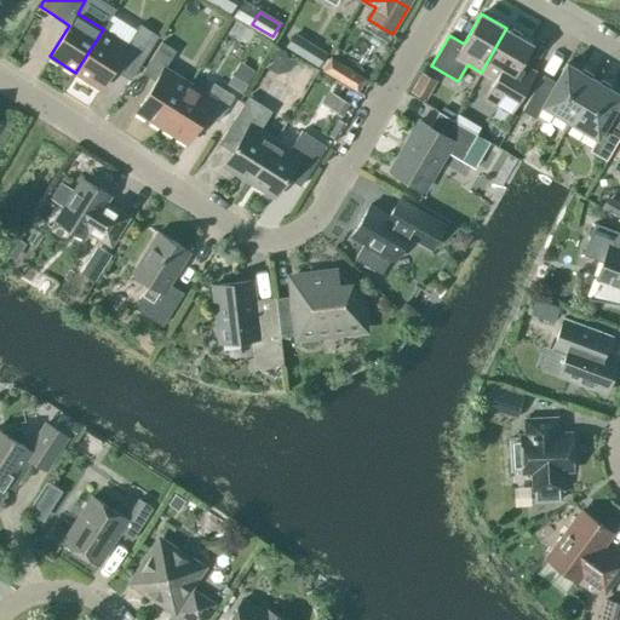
[(103,29),(75,73),(101,89),(113,68),(130,79),(158,35),(141,24),(127,45),(103,29)]
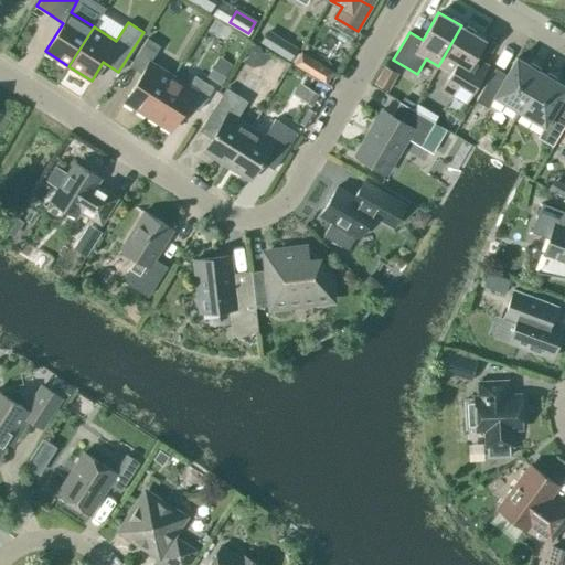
[(461,25),(438,66),(451,73),(443,88),(466,103),(482,75),(469,67),(486,40),(461,25)]
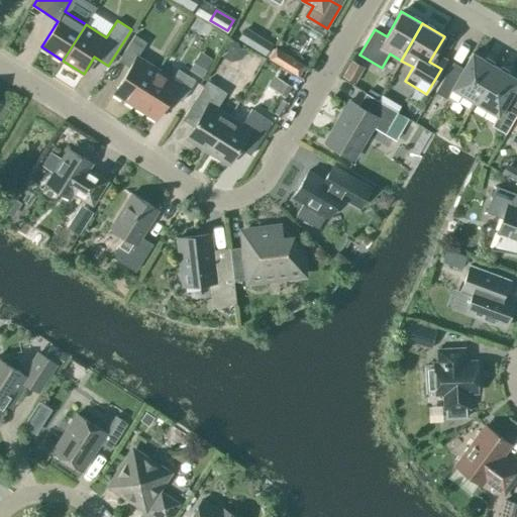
[(239,37),(253,46),(259,37),(244,29),(239,37)]
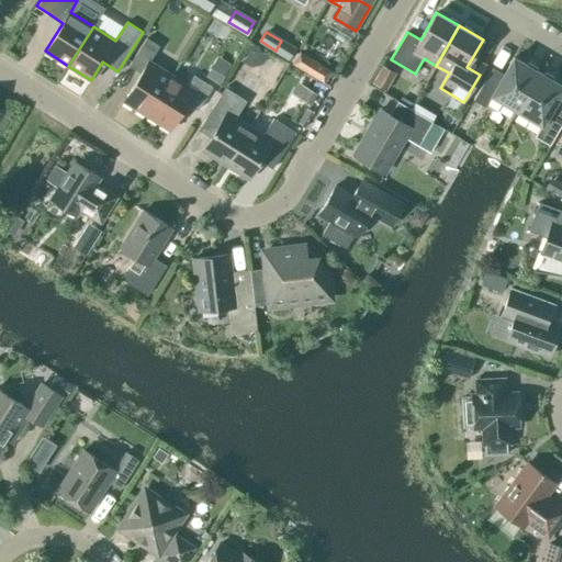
[(147,115),(171,76),(149,62),(159,46),(146,38),(130,66),(142,74),(124,101),(147,115)]
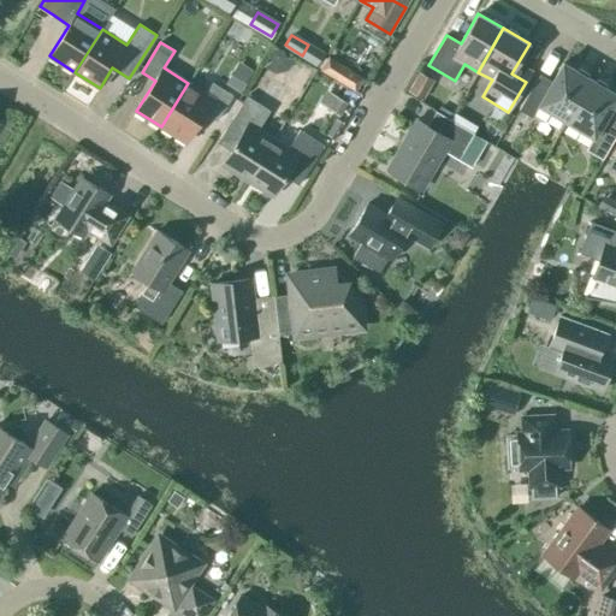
[(363,77),(327,55),(319,70),(355,92),(363,77)]
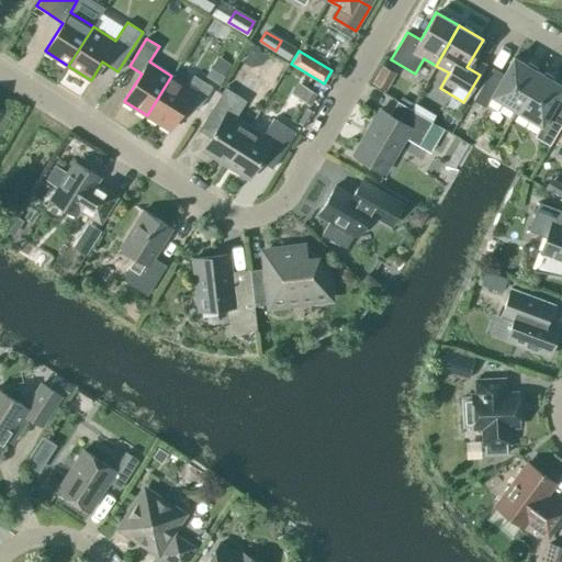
[(492,96),(517,110),(539,72),(514,57),(502,78),(490,71),(473,100),(485,107),(492,96)]
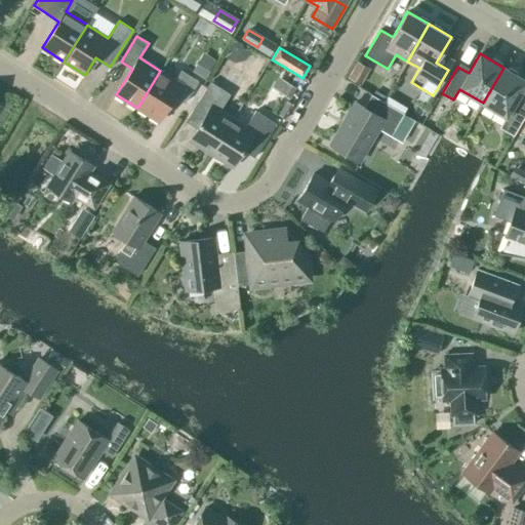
[(370,68),(357,61),(348,77),(361,85),(370,68)]
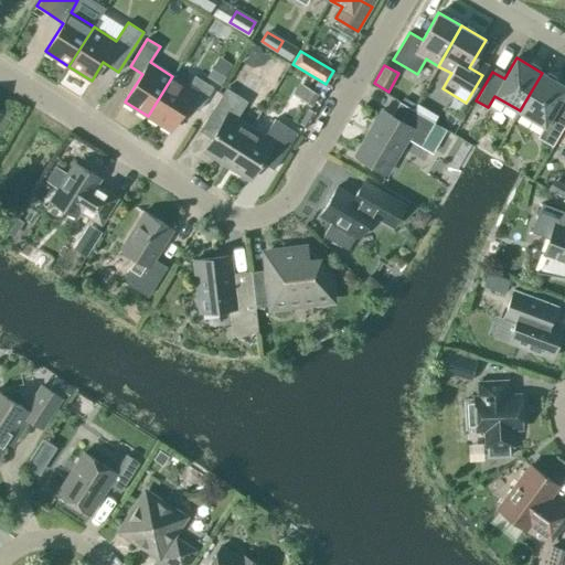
[(564,91),(564,86),(542,73),(520,110),(545,126),(537,137),(553,146),(564,124),(564,114),(555,108),(564,91)]
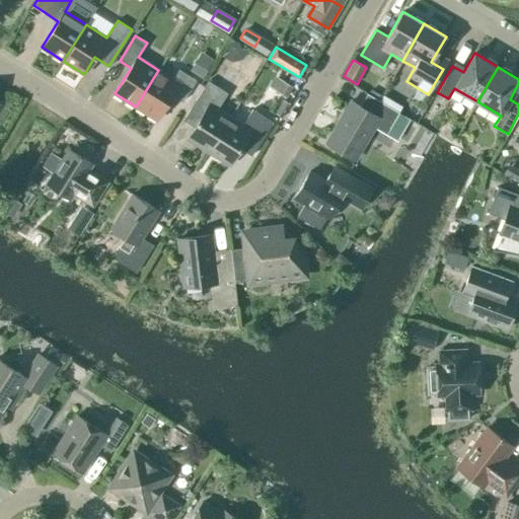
[(172,79),(158,70),(136,106),(156,120),(172,94),(182,101),(196,80),(179,69),(172,79)]
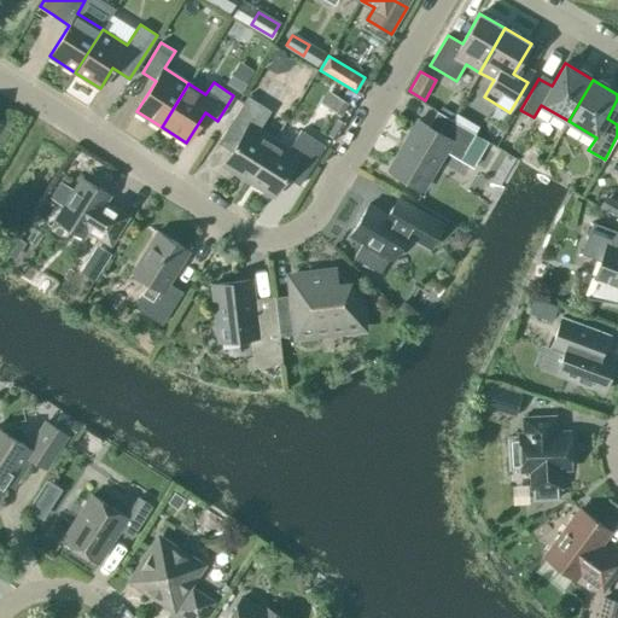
[(331,108),(342,114),(349,101),(338,95),(331,108)]
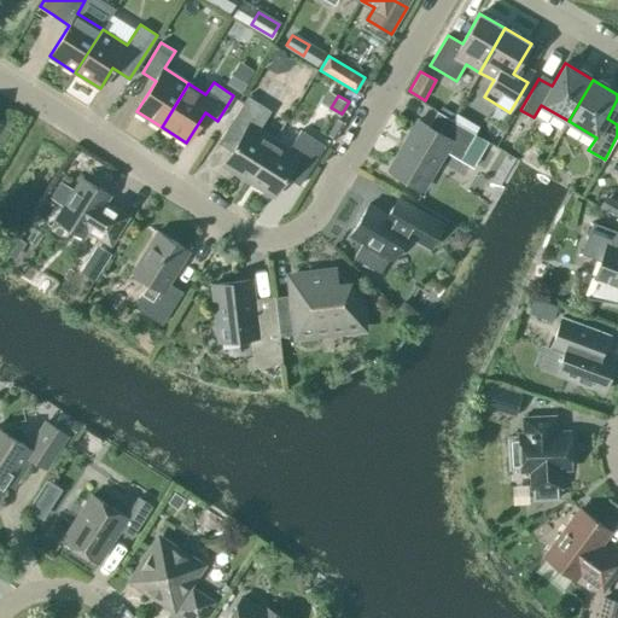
[(248,181),(274,139),(260,129),(267,117),(244,103),(219,143),(233,152),(223,165),(248,181)]
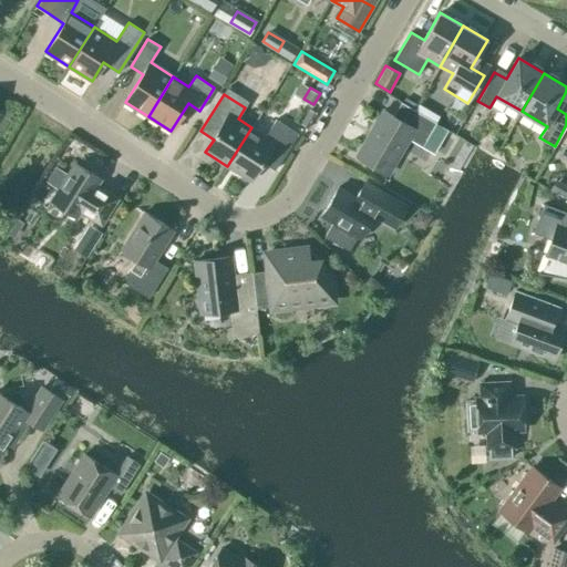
[(425,140),(436,122),(402,102),(393,116),(383,110),(357,155),(388,174),(412,132),(425,140)]
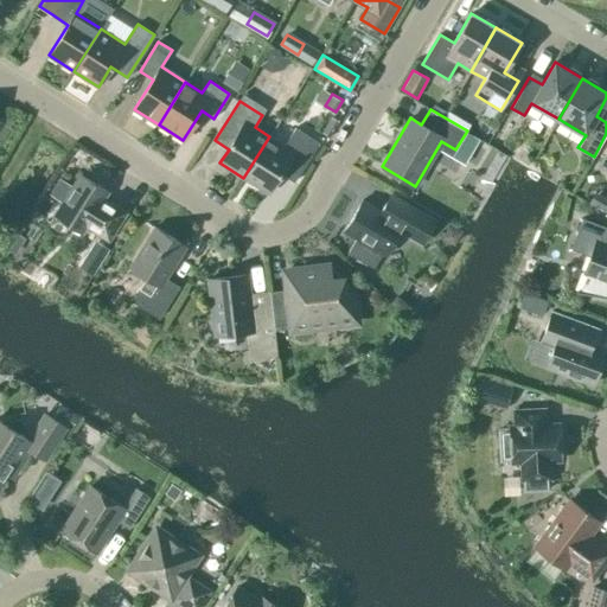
[(269,136),(243,178),(267,193),(280,173),(294,181),(319,142),(295,127),(285,145),(269,136)]
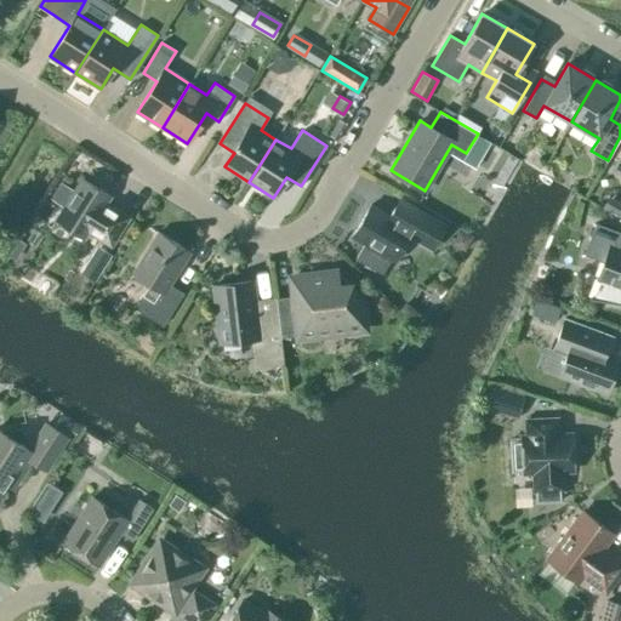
[(104,206),(110,197),(86,181),(79,182),(58,215),(60,222),(85,238),(89,232),(110,246),(130,217),(113,206),(110,211),(104,206)]
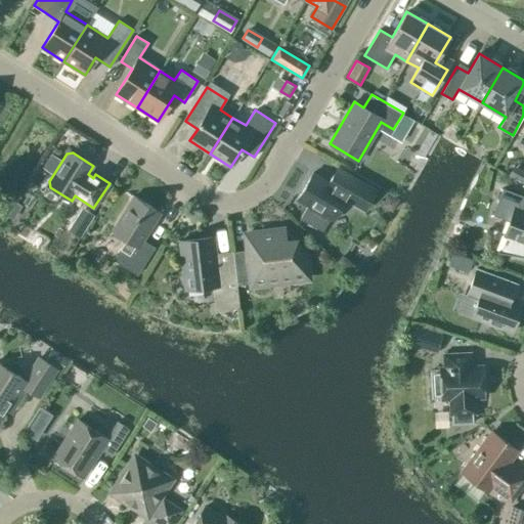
[(95,174),(110,183),(93,166),(88,174),(93,178),(95,174)]
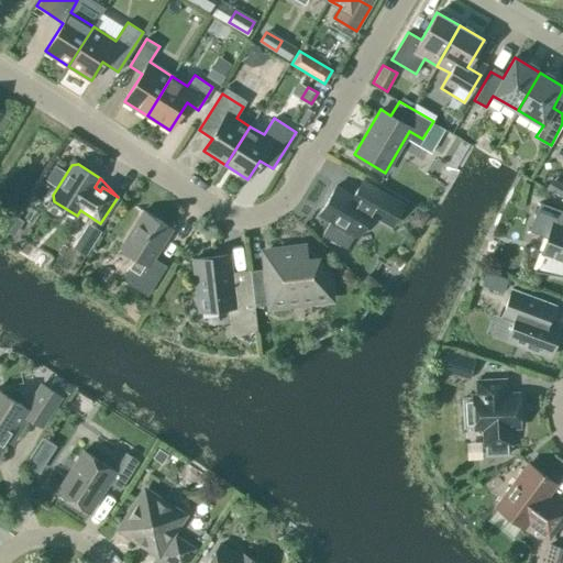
[(346,247),(354,234),(357,236),(373,210),(394,222),(404,205),(373,187),(364,202),(335,186),(319,214),(331,221),(322,234),(346,247)]
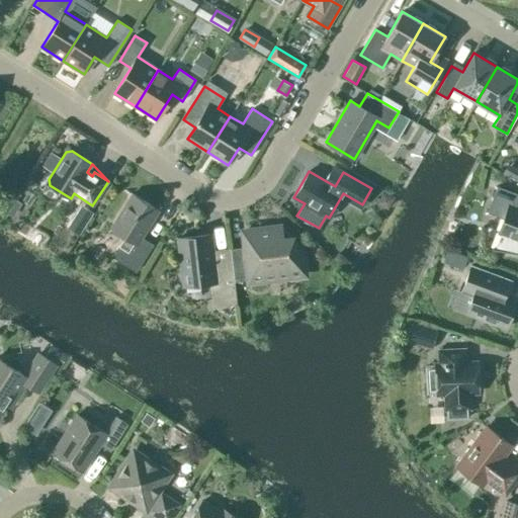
[(517,193),(497,186),(488,212),(504,219),(499,232),(517,239),(517,193)]
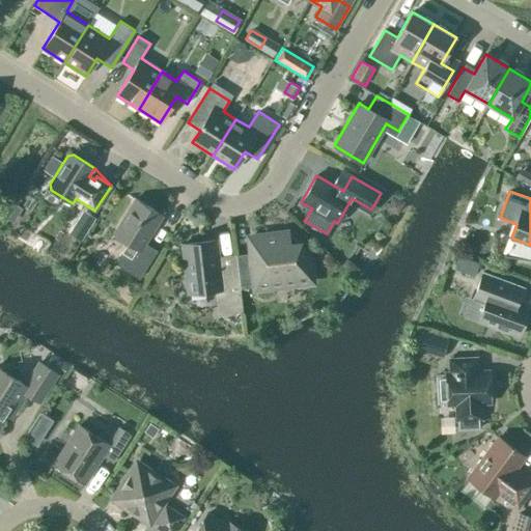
[(115,262),(139,278),(157,250),(145,243),(162,216),(135,198),(113,233),(128,242),(115,262)]
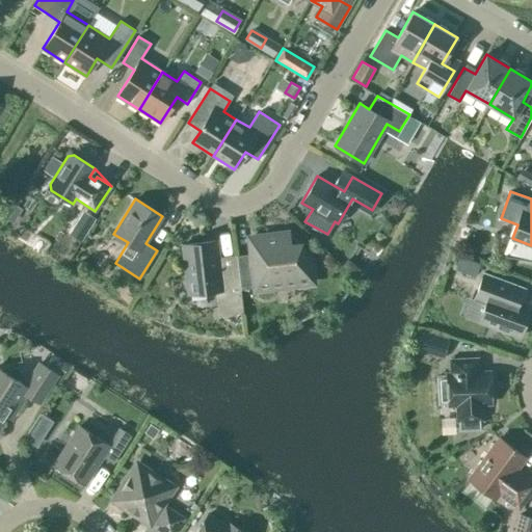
[(251,254),(237,256),(238,269),(240,289),(256,288),(256,290),(259,295),(264,298),(269,297),(273,293),(274,288),(274,287),(312,282),(309,255),(289,233),(249,238),(251,254)]
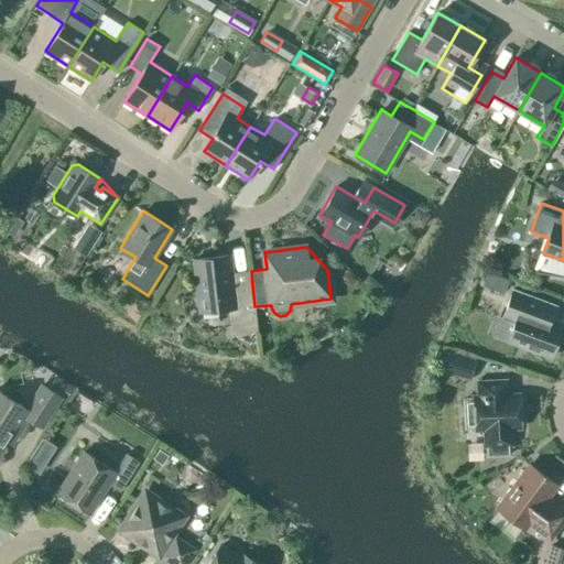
[(255,306),(252,285),(234,288),(229,256),(194,260),(199,311),(228,307),(231,334),(258,332),(255,306)]
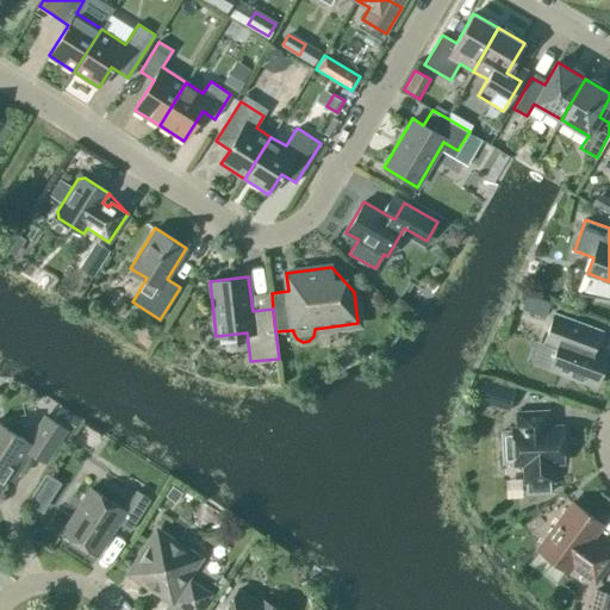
[(551,302),(527,293),(521,307),(545,317),(551,302)]
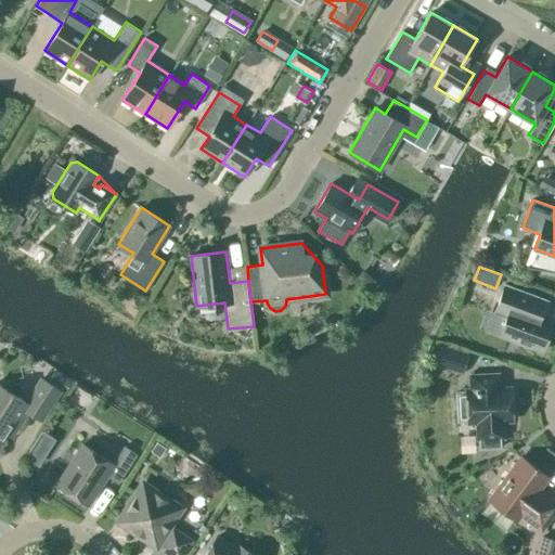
[(541,315),(547,300),(504,284),(494,311),(506,315),(499,335),(542,351),(554,320),(541,315)]
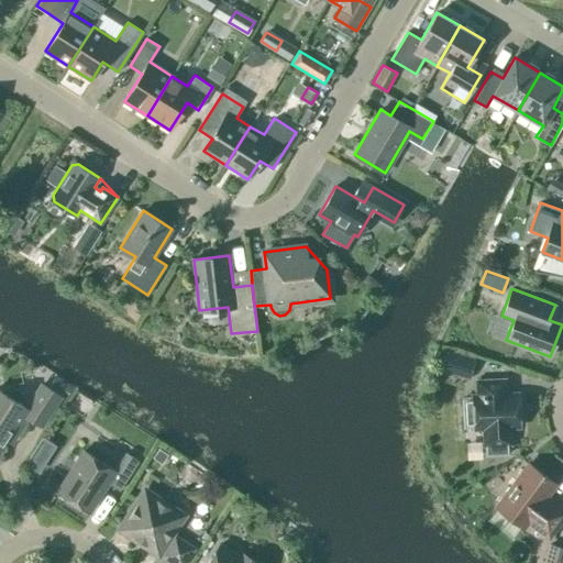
[(445,349),(440,371),(470,378),(475,357),(445,349)]
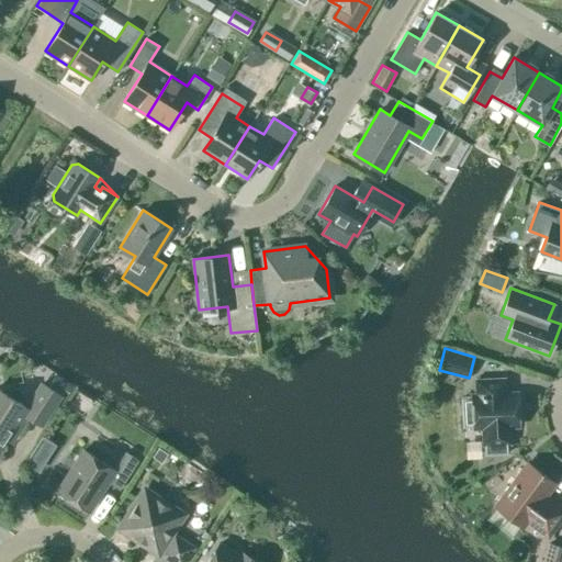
[(510,442),(509,425),(518,425),(516,394),(505,394),(505,379),(476,380),(476,395),(472,396),(474,427),(483,426),(483,444),(484,456),(509,454),(508,442),(510,442)]
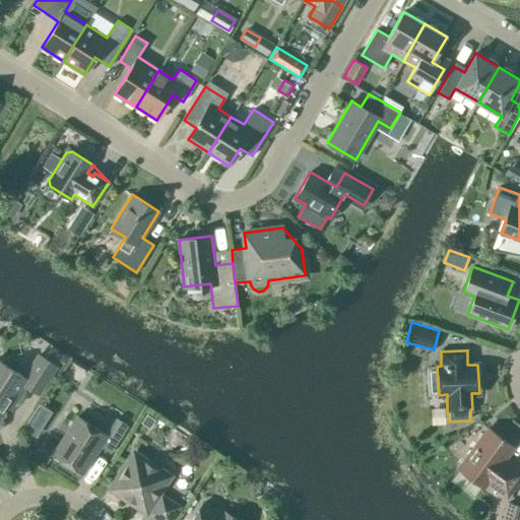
[(24,377),(0,361),(0,415),(4,409),(3,408),(9,398),(14,402),(25,385),(39,393),(56,366),(39,354),(24,377)]
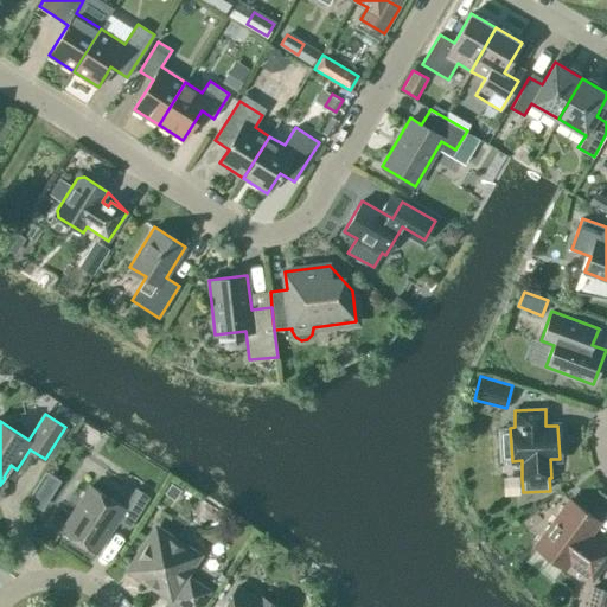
[(46,474),(29,505),(45,516),(64,484),(46,474)]
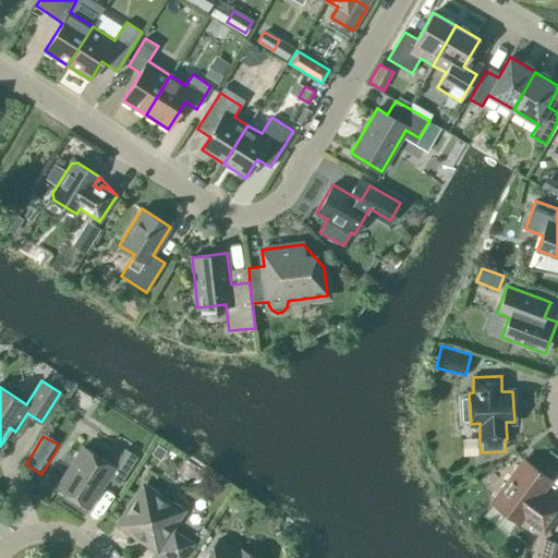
[(119,486),(137,457),(124,448),(113,466),(83,447),(58,486),(89,506),(107,478),(119,486)]
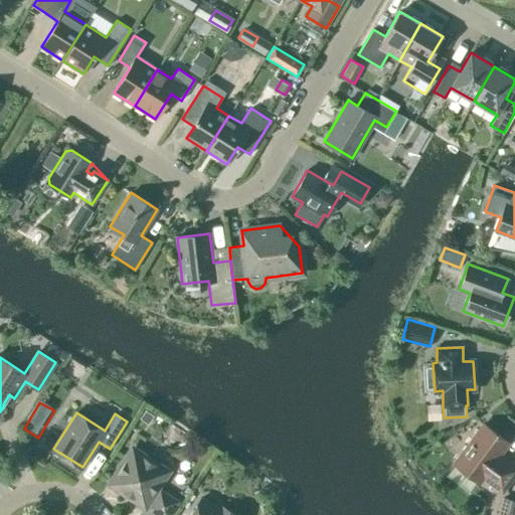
[(502,491),(514,473),(514,464),(512,462),(509,463),(499,455),(508,443),(483,424),(455,464),(479,482),(483,477),(502,491)]
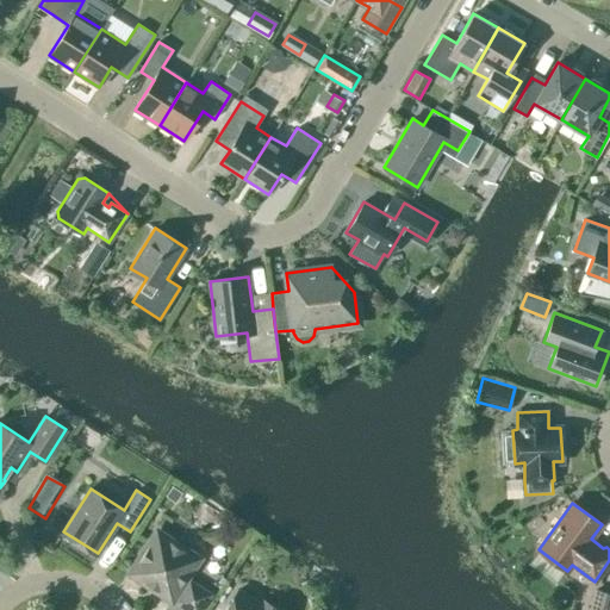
[(190,609),(199,609),(210,593),(190,580),(186,585),(181,583),(197,558),(156,533),(131,572),(172,598),(173,595),(178,598),(176,601),(190,609)]
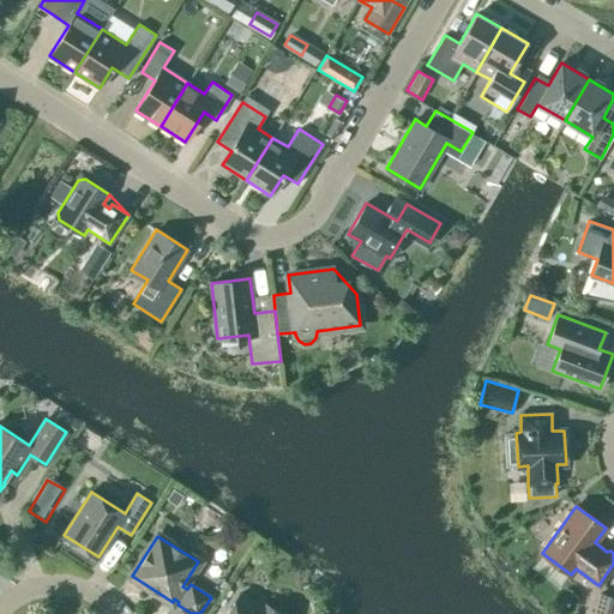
[(613,613),(613,595),(597,591),(591,613),(613,613)]
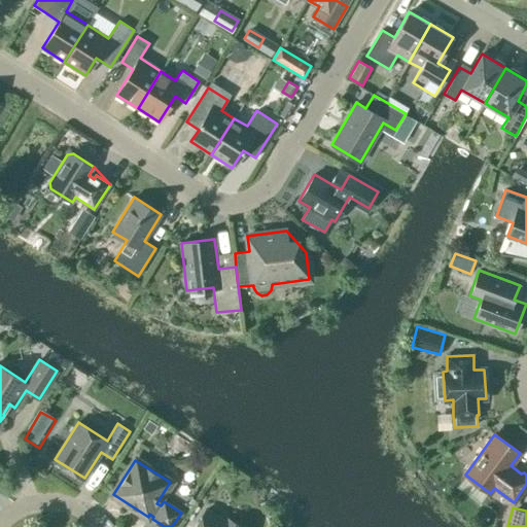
[(240,526),(226,519),(225,521),(206,508),(194,526),(240,526)]
